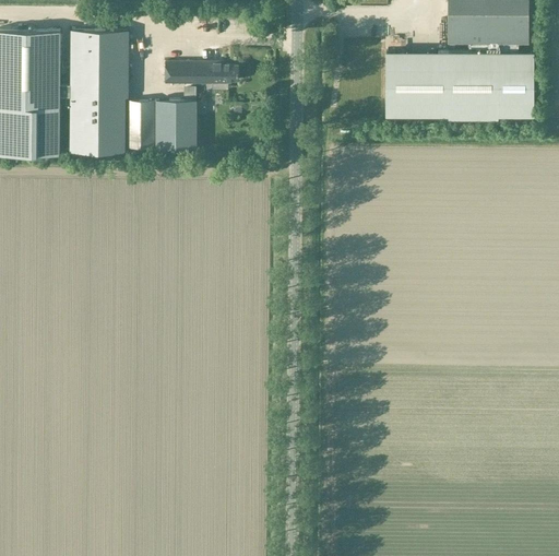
[(518,54),(518,42),(530,42),(528,0),(449,0),(450,42),(468,42),(468,54),(387,54),(385,117),(449,118),(449,120),(498,121),(498,118),(533,118),(534,54),(518,54)]
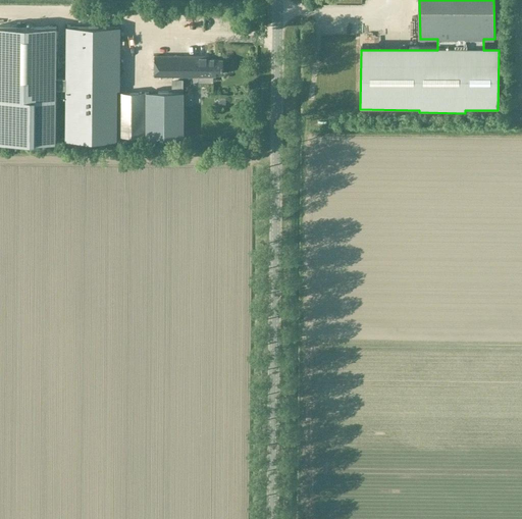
[(66,31),(66,82),(56,81),(56,30),(0,29),(0,145),(55,145),(56,92),(66,92),(65,103),(67,103),(67,144),(114,144),(115,93),(118,93),(118,31),(66,31)]
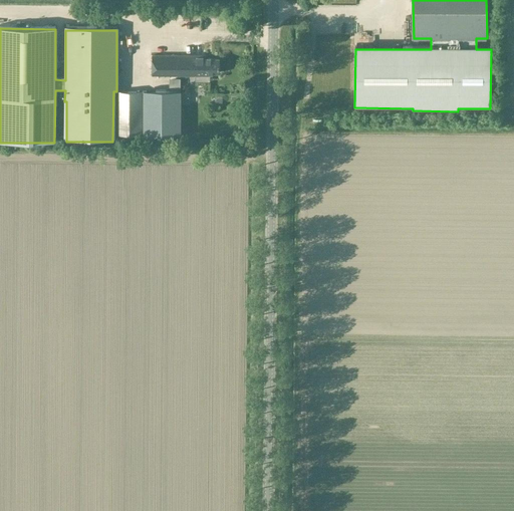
[(209,76),(219,76),(219,62),(205,61),(205,59),(152,58),(152,78),(196,78),(196,82),(198,83),(207,84),(209,82),(209,76)]
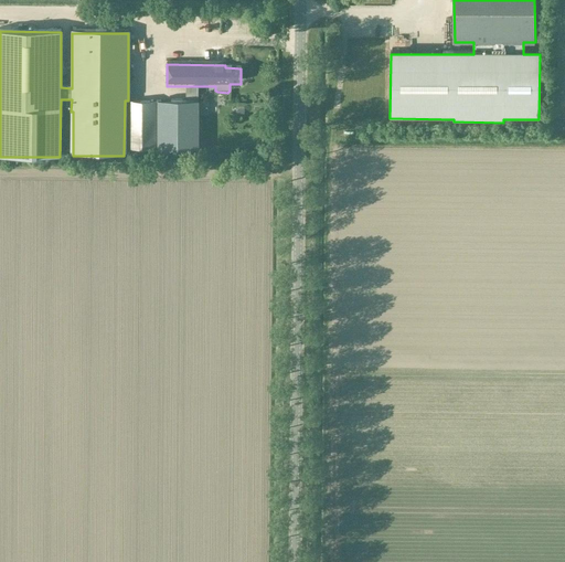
[(187,104),(156,104),(156,151),(199,151),(199,89),(187,89),(187,104)]
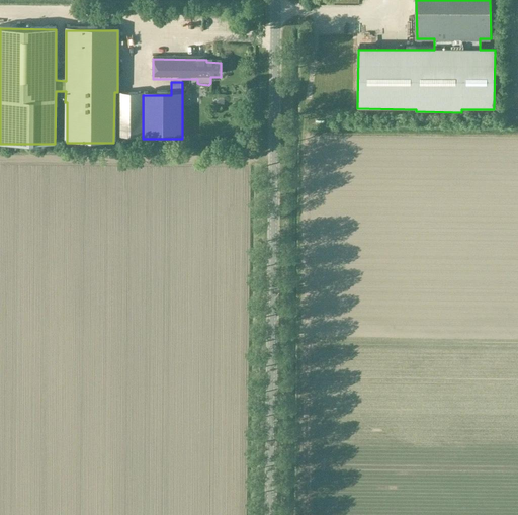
[(118,95),(118,139),(143,139),(143,95),(118,95)]
